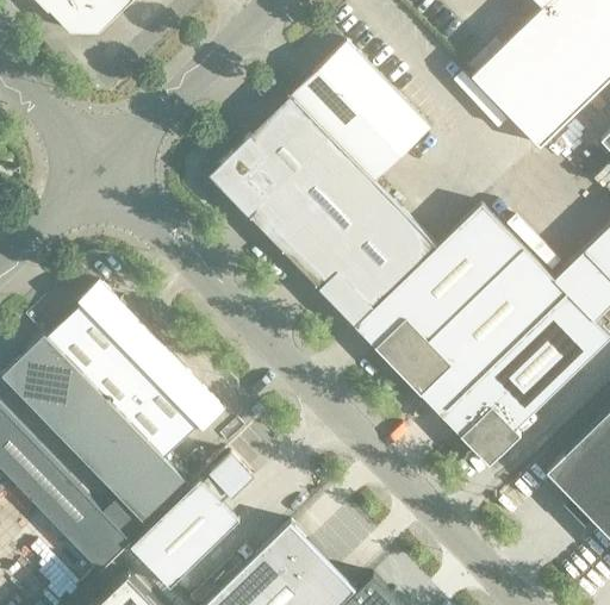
[(99,35),(134,0),(35,0),(48,13),(49,12),(70,33),(99,35)]
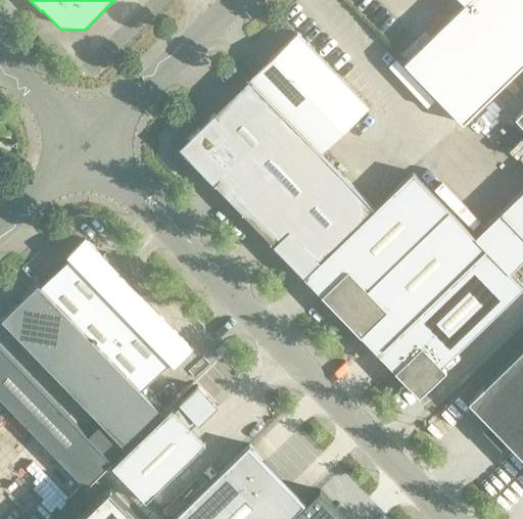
[(522,0),(457,0),(460,3),(461,3),(465,7),(403,66),(463,127),(522,67),(522,0)]
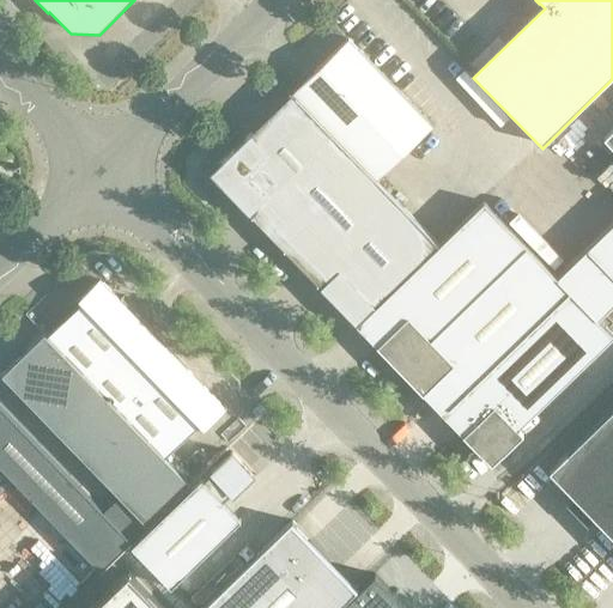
[(298,104),(376,184),(431,131),(347,43),(291,97),(298,104)]
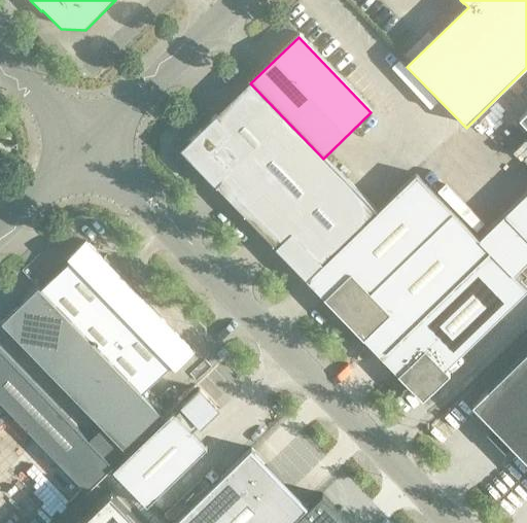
[(306,283),(311,278),(377,215),(323,159),(256,90),(250,83),(249,82),(248,82),(249,84),(180,152),(306,283)]
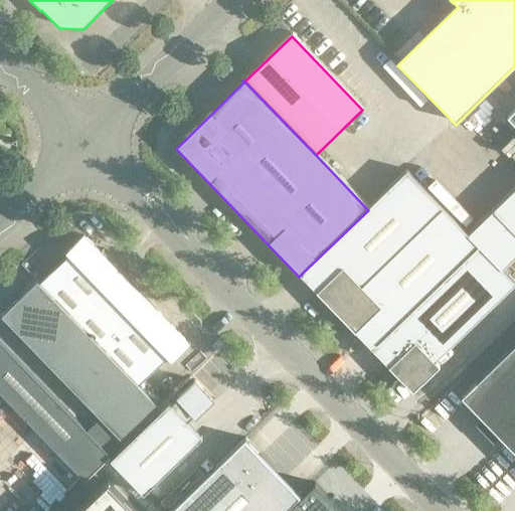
[(335,314),(443,211),(406,173),(368,210),(304,272),(321,289),(316,294),(335,314)]
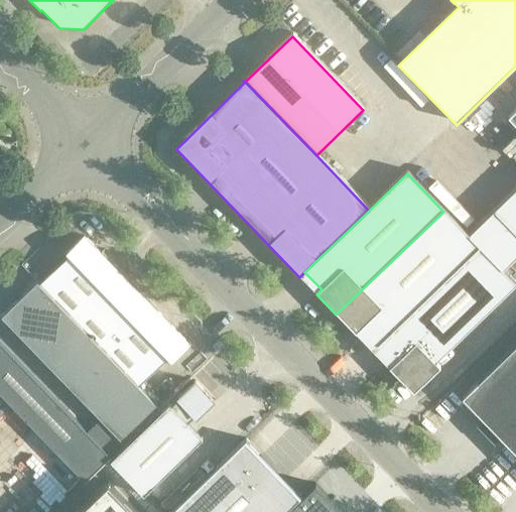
[(502,273),(503,273),(515,259),(515,190),(468,237),(502,273)]
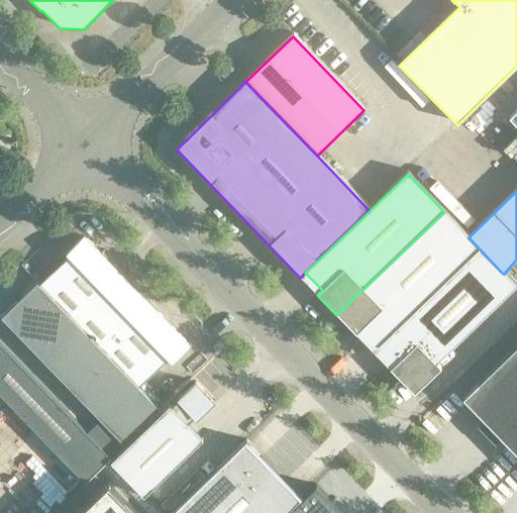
[(444,212),(336,315),(356,335),(362,331),(395,366),(390,371),(405,386),(414,396),(423,387),(440,370),(436,366),(516,287),(504,274),(503,274),(469,237),(444,212)]
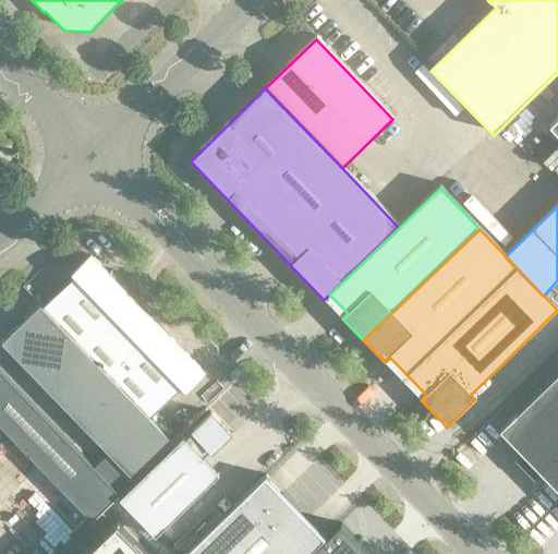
[(43,311),(149,422),(183,389),(185,392),(203,375),(91,259),(73,276),(75,278),(43,311)]
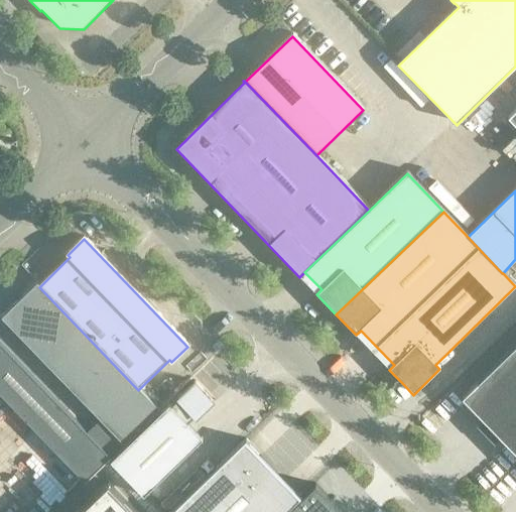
[(160,412),(138,390),(39,287),(36,285),(0,320),(124,448),(160,412)]
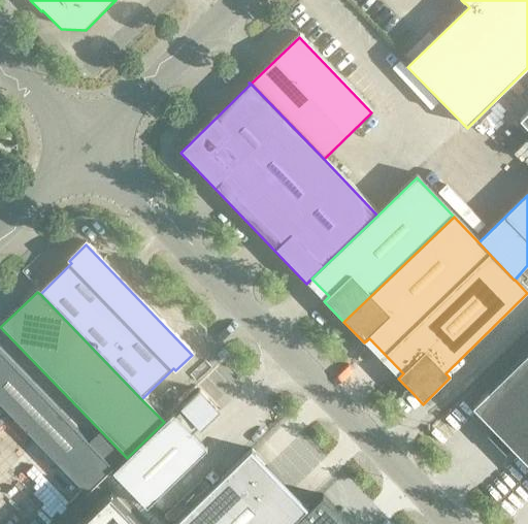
[(113,470),(0,353),(0,406),(87,496),(113,470)]
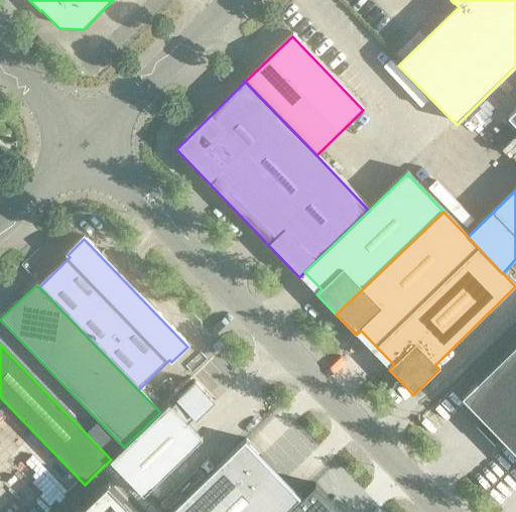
[(515,347),(462,399),(515,456),(515,347)]
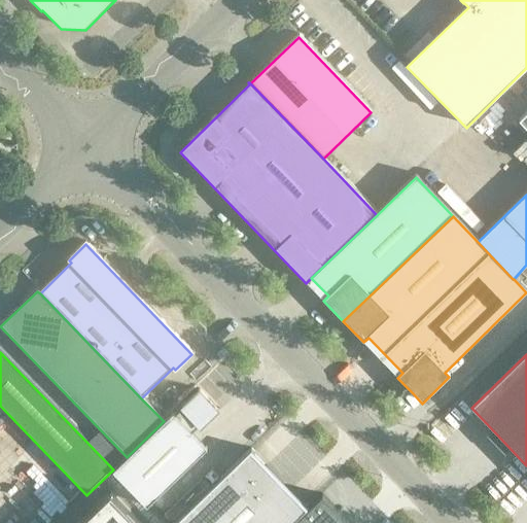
[(207,451),(191,434),(216,411),(199,392),(174,417),(173,415),(112,474),(146,509),(207,451)]
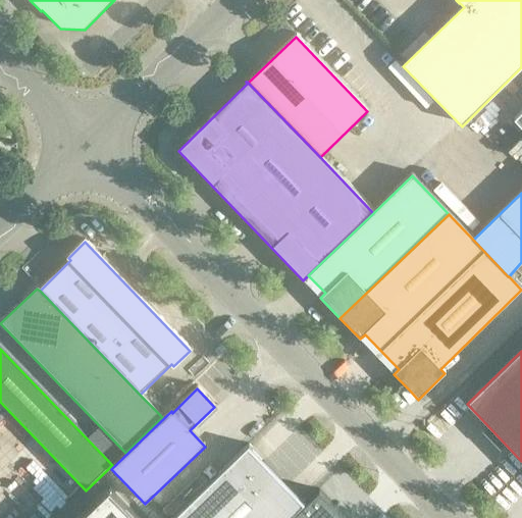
[(249,447),(174,517),(293,517),(305,506),(249,447)]
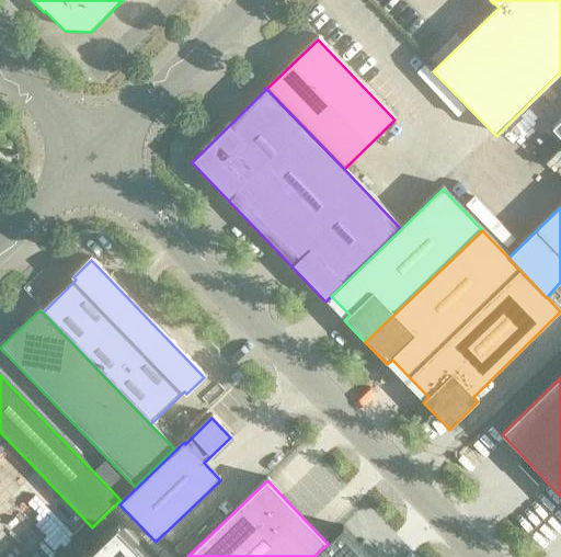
[(145,556),(117,527),(86,556),(145,556)]
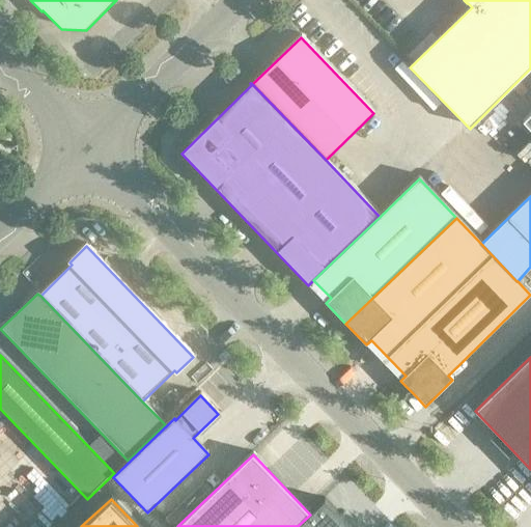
[(348,526),(324,501),(297,526),(348,526)]
